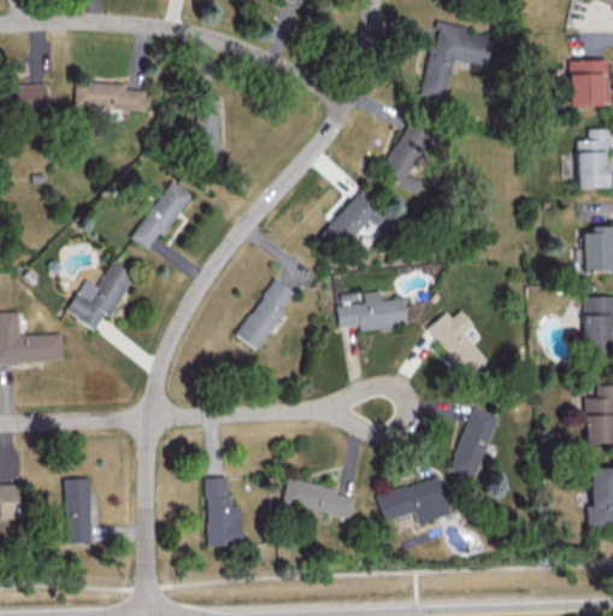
[(446,99),(453,59),(487,65),(493,33),(438,24),(435,46),(430,46),(422,95),(446,99)]
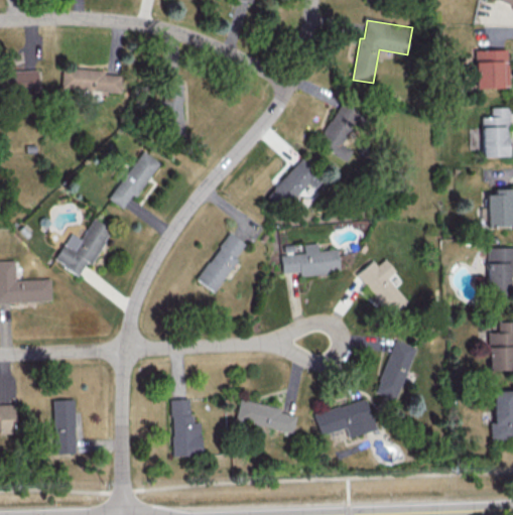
[(477,89),(510,88),(509,49),(476,50),(477,89)]
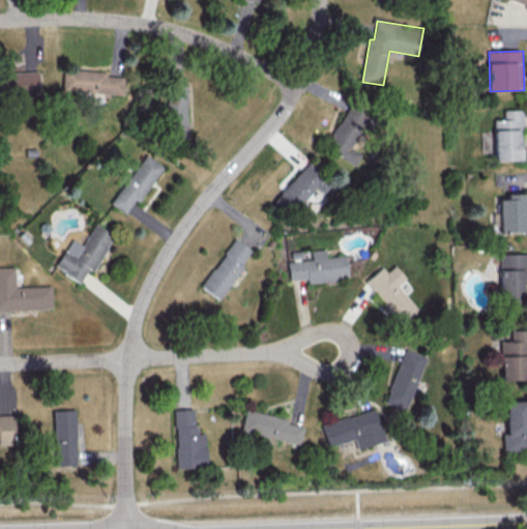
[(39,71),(0,72),(0,96),(40,95),(39,71)]
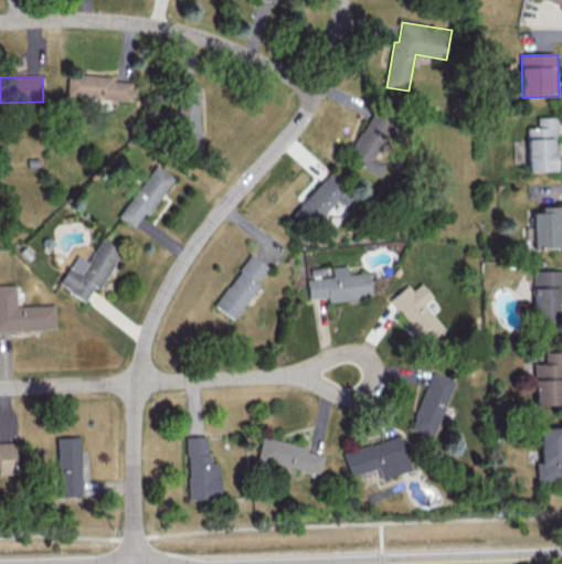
[(69,99),(134,100),(134,78),(70,76),(69,99)]
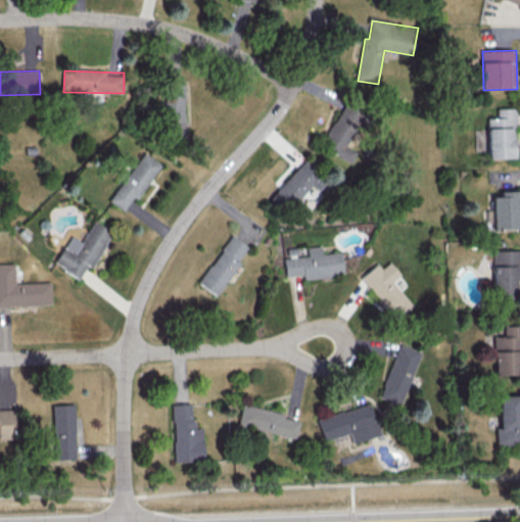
[(188,142),(187,85),(166,85),(167,142),(188,142)]
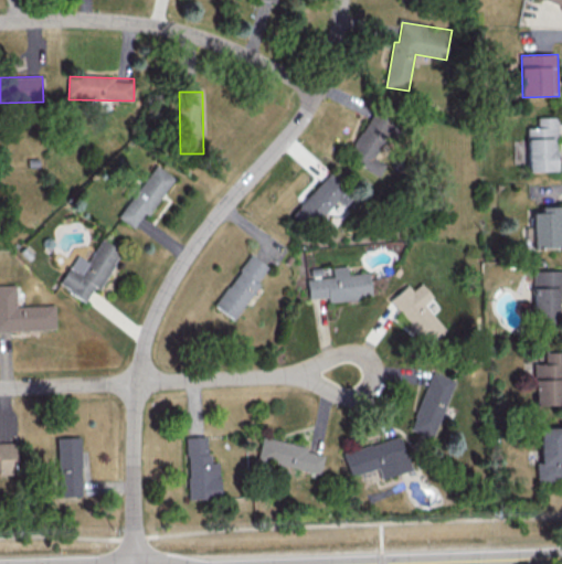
[(349,159),(382,177),(390,165),(377,157),(395,124),(375,113),(349,159)]
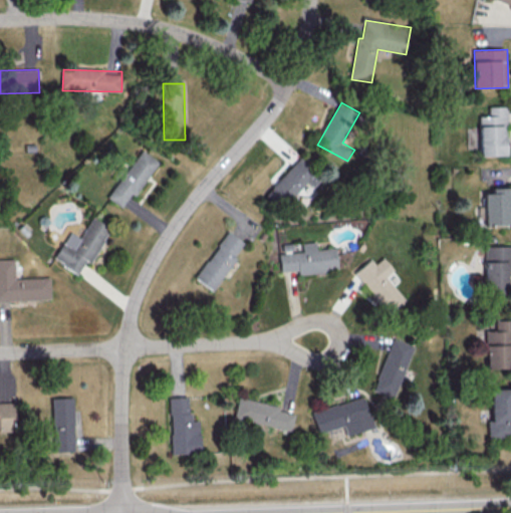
[(507,107),(491,107),(491,116),(481,117),(482,157),(508,156),(507,107)]
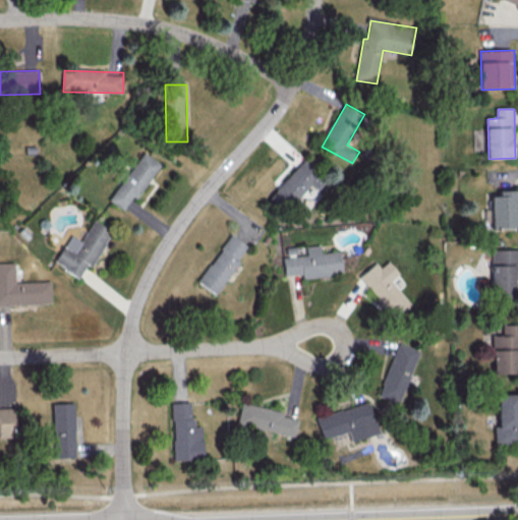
[(162,163),(146,152),(112,201),(129,213),(162,163)]
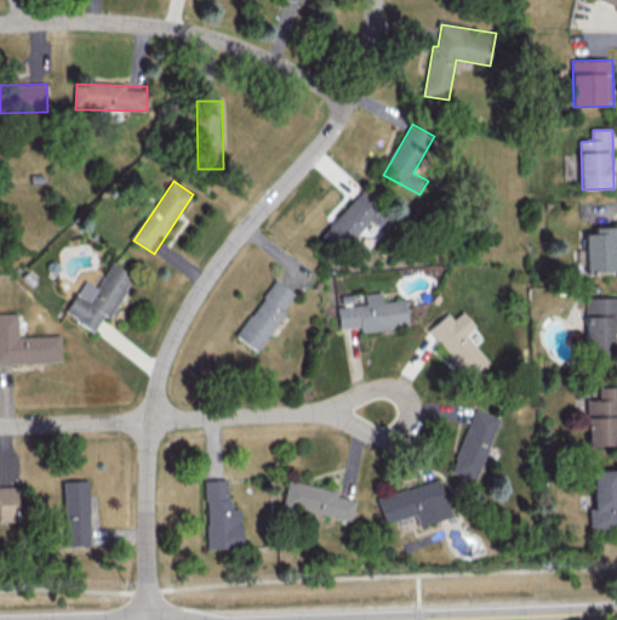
[(375,221),(381,228),(390,219),(365,193),(323,235),(341,254),(375,221)]
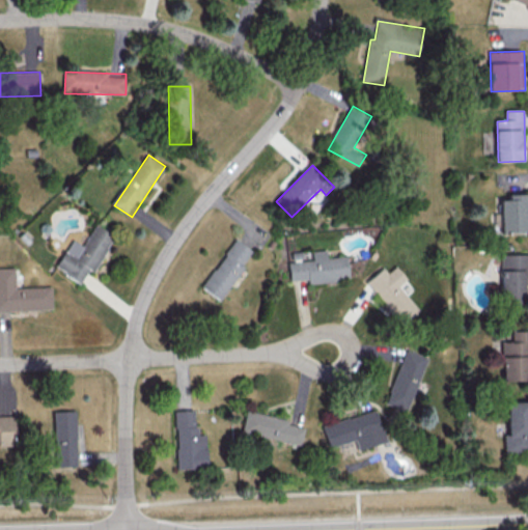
[(503,233),(527,232),(527,194),(510,195),(510,200),(502,200),(503,233)]
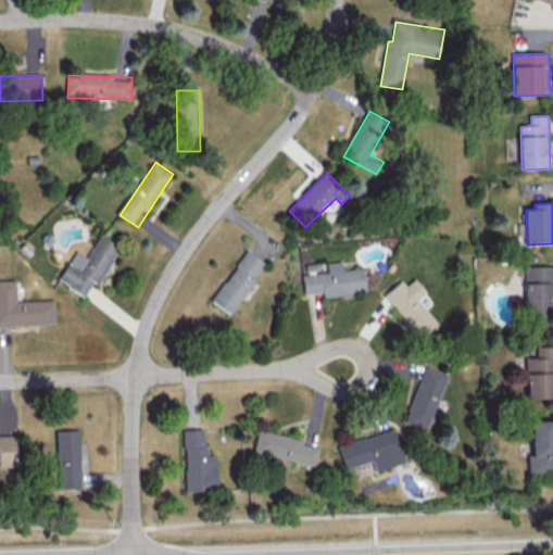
[(60,281),(87,297),(96,282),(100,285),(123,248),(102,236),(89,257),(78,251),(60,281)]
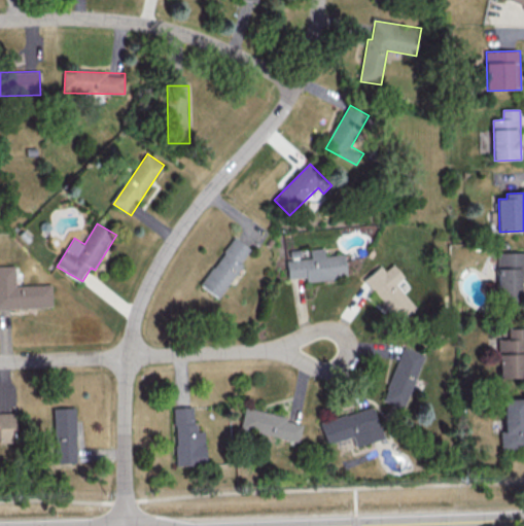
[(203,285),(221,297),(254,250),(237,238),(203,285)]
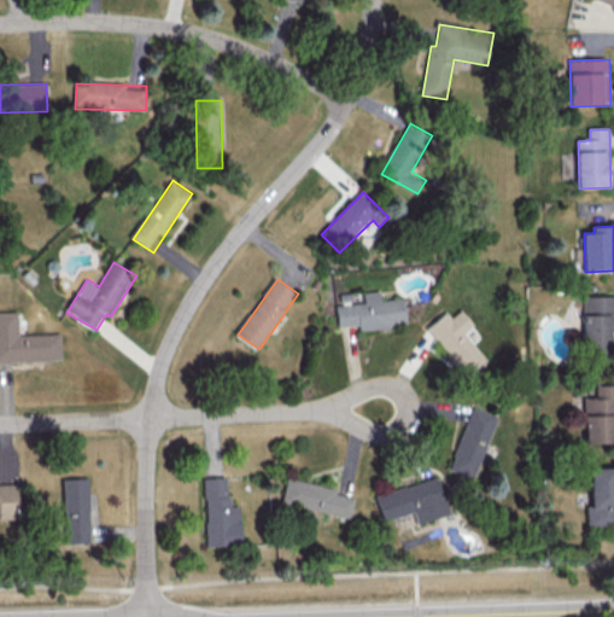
[(407,298),(384,301),(382,291),(367,294),(368,303),(339,307),(341,327),(362,325),(362,331),(410,326),(407,298)]
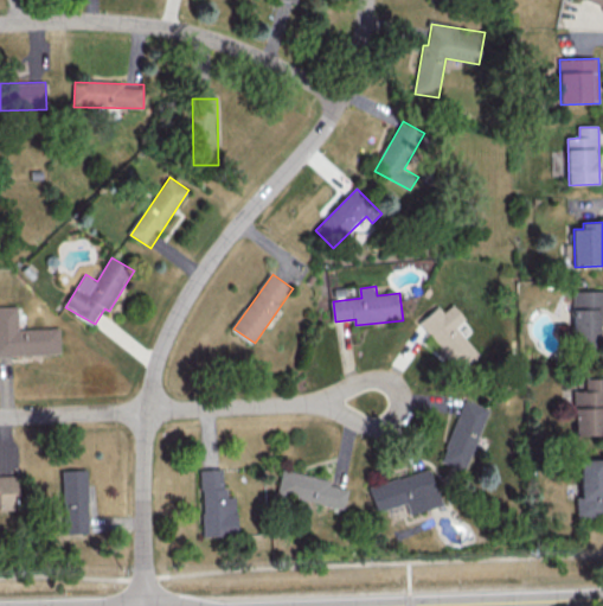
[(602,291),(576,291),(575,346),(601,346),(602,312),(602,291)]
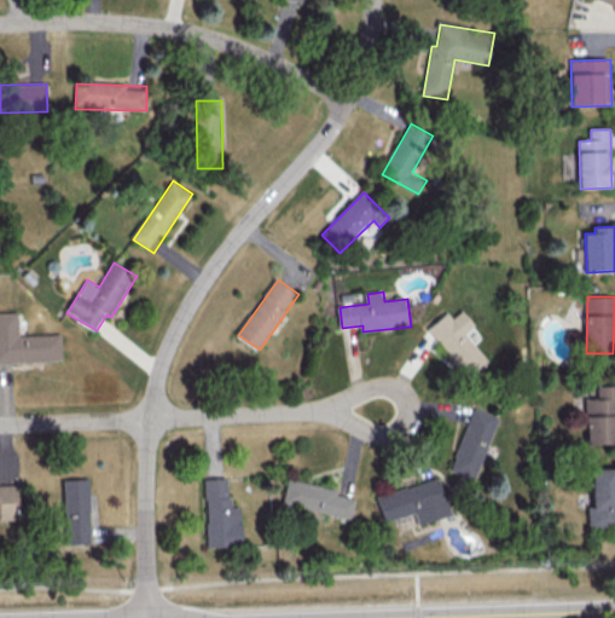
[(430,329),(471,380),(492,363),(468,334),(477,325),(465,311),(456,319),(450,313),(430,329)]
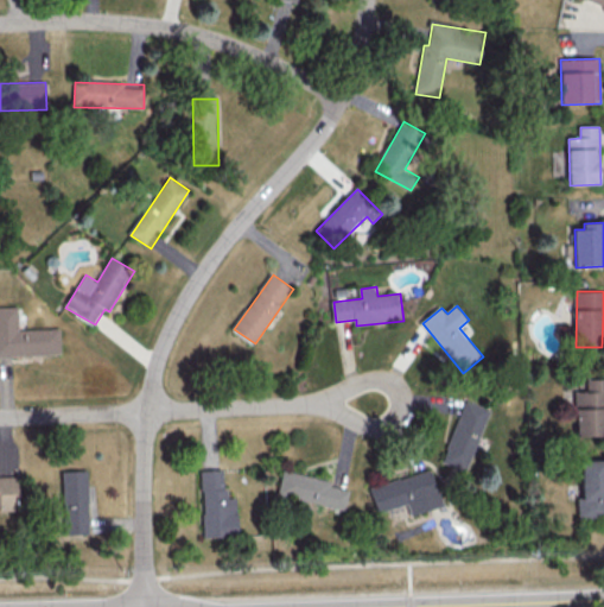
[(0,356),(62,355),(62,329),(20,330),(19,307),(0,307),(0,356)]
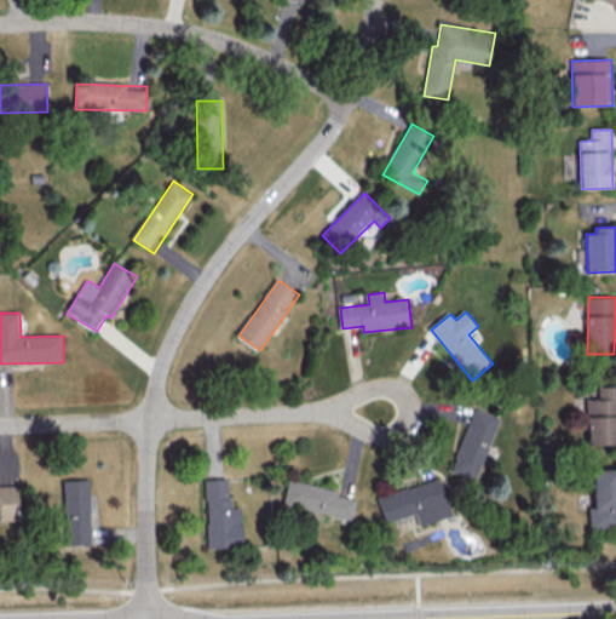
[(615,387),(599,388),(599,400),(588,400),(589,446),(615,445),(615,387)]
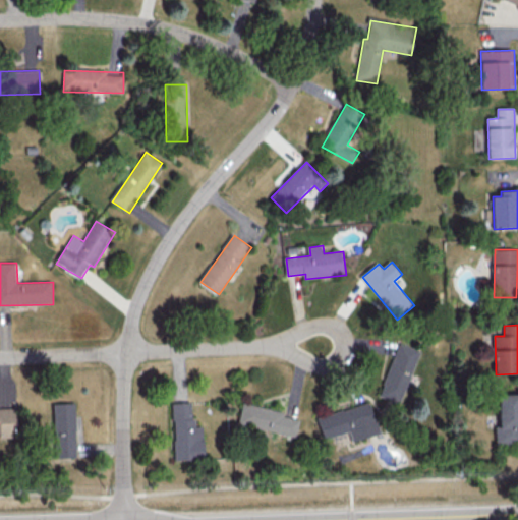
[(421,350),(400,343),(382,397),(402,404),(421,350)]
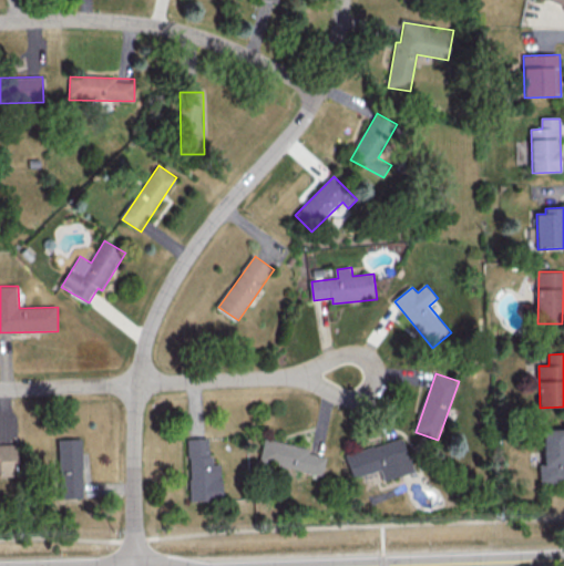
[(563,429),(544,430),(545,466),(541,466),(541,484),(563,484),(563,429)]
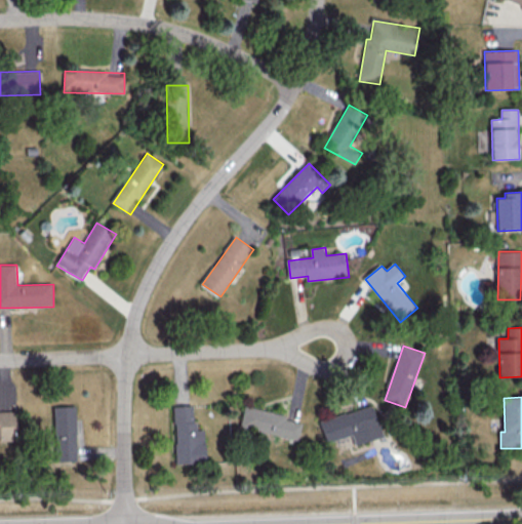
[(56,462),(77,462),(76,406),(54,407),(56,462)]
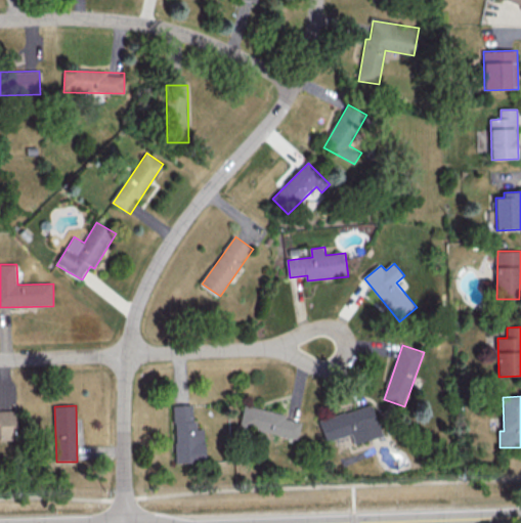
[(176,464),(207,463),(206,429),(196,430),(194,405),(175,405),(176,464)]
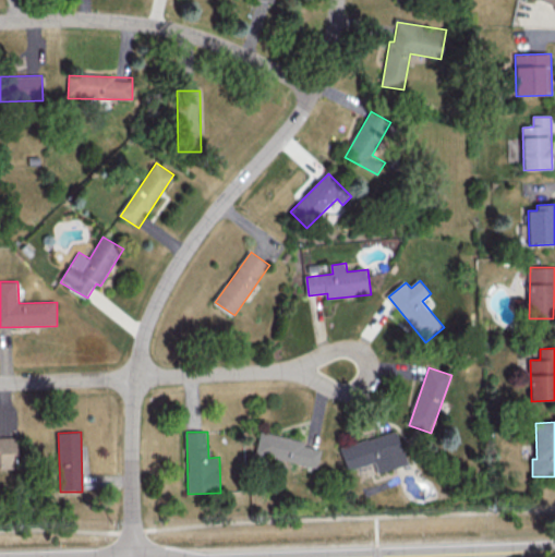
[(306,442),(261,432),(256,455),(320,468),(323,449),(305,446),(306,442)]
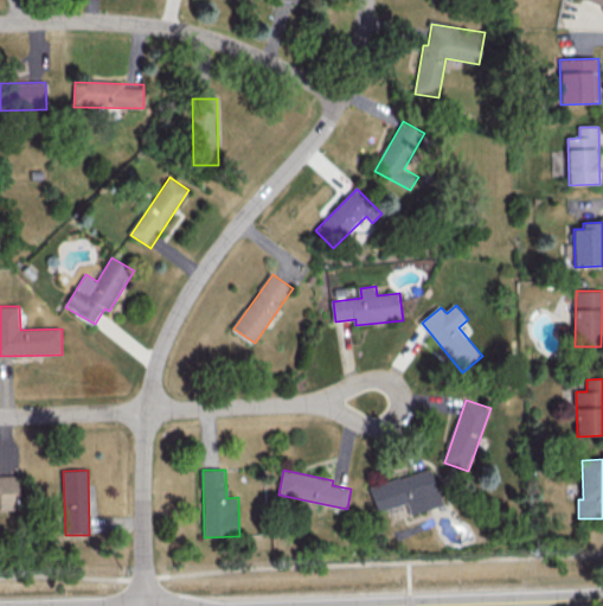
[(371,488),(378,512),(409,503),(412,515),(443,506),(431,470),(371,488)]
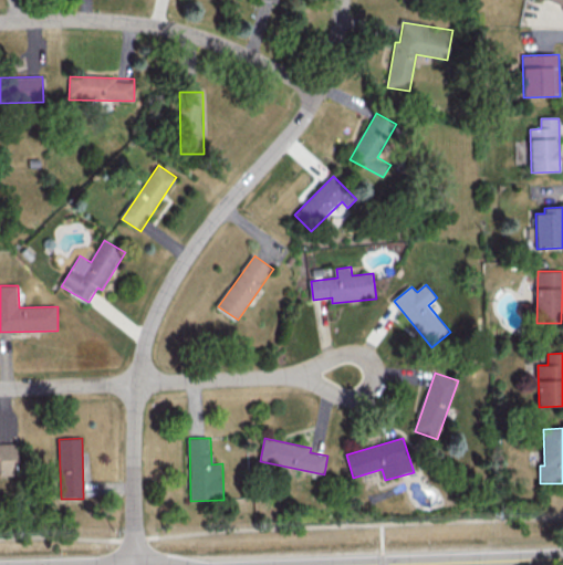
[(0,443),(0,477),(18,477),(18,443),(0,443)]
